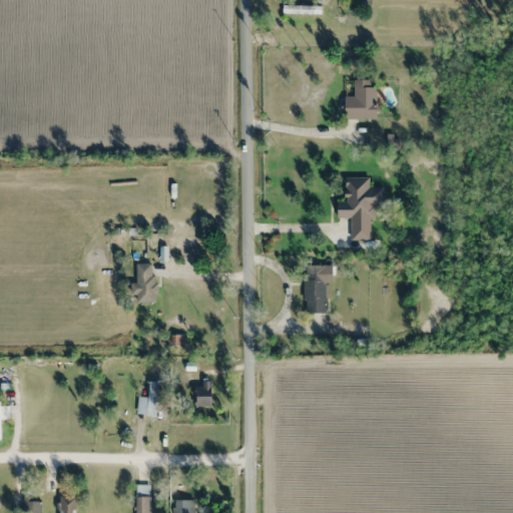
[(375,118),(376,80),(354,79),(353,96),(345,96),(344,118),(375,118)]
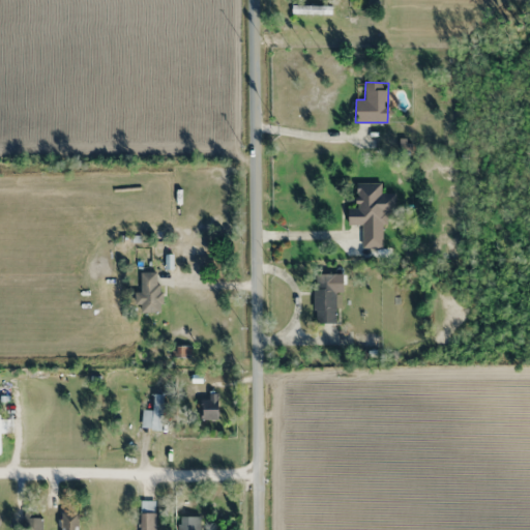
[(362,225),(362,247),(383,247),(383,213),(394,213),(394,194),(380,194),(380,184),(357,184),(357,209),(348,209),(348,225),(362,225)]
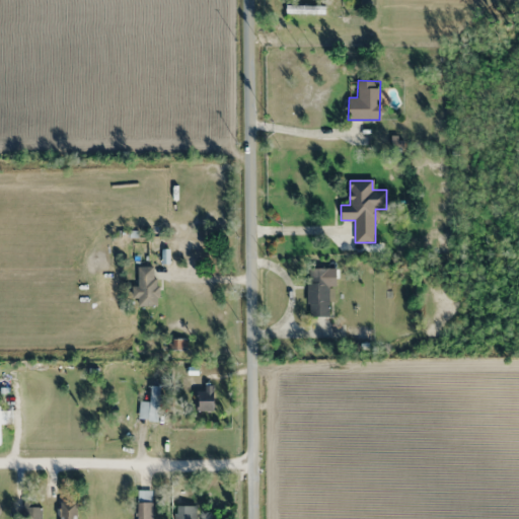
[(156,306),(156,267),(137,267),(137,286),(134,286),(134,306),(156,306)]
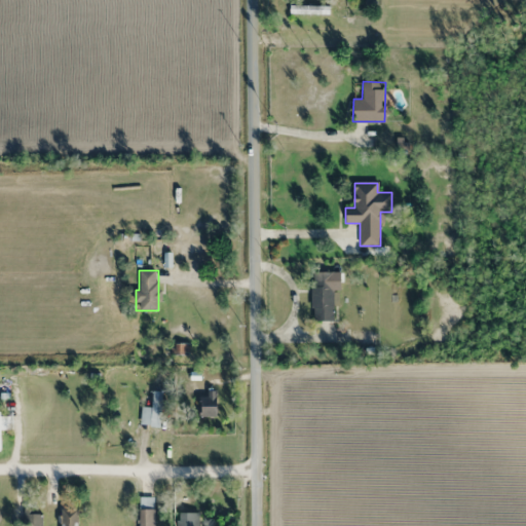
[(333,322),(333,271),(310,271),(310,322),(333,322)]
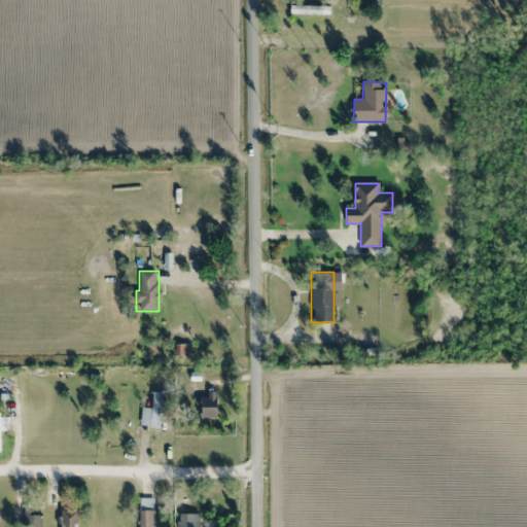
[(187,345),(175,345),(175,355),(187,355),(187,345)]
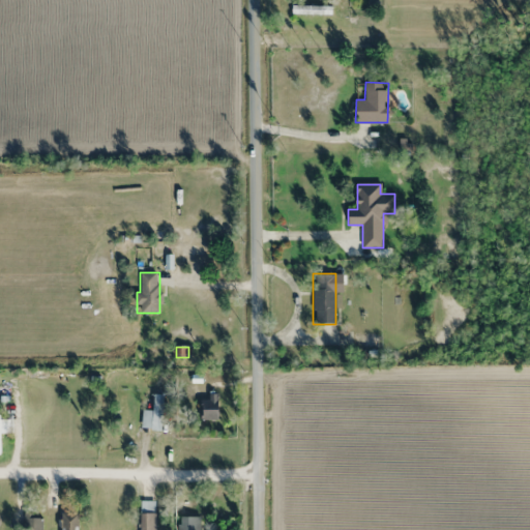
[(163,393),(153,393),(153,410),(142,410),(142,429),(163,429),(163,393)]
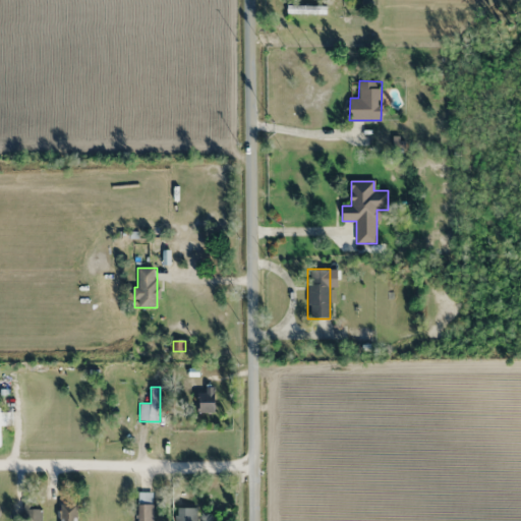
[(198,390),(198,411),(215,411),(215,390),(198,390)]
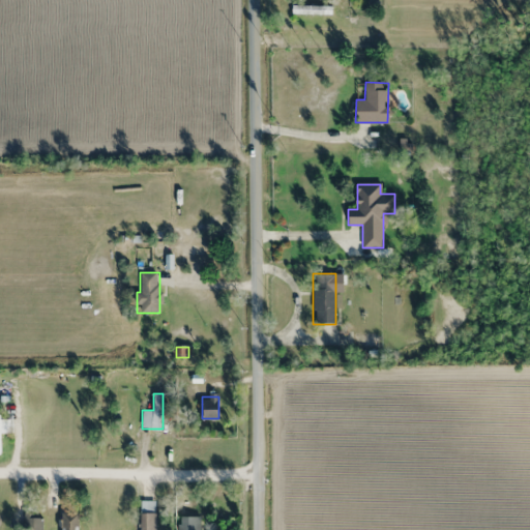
[(154,529),(154,501),(140,501),(140,529),(154,529)]
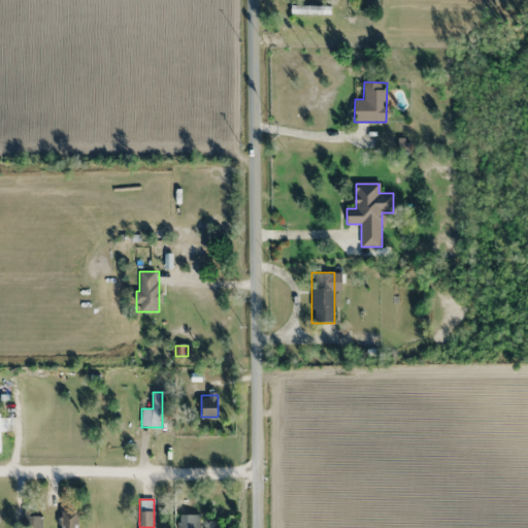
[(77,527),(78,510),(62,510),(61,527),(77,527)]
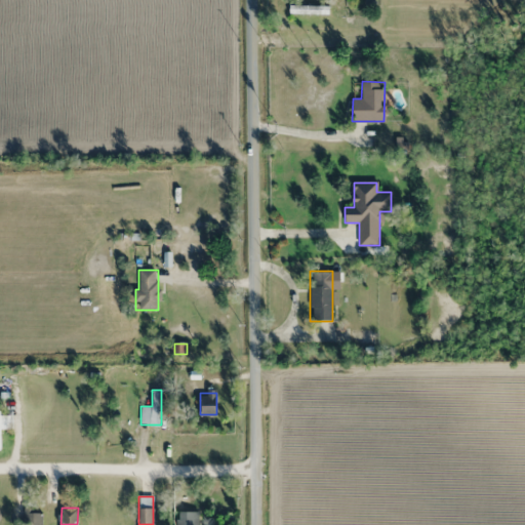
[(197,524),(197,511),(177,511),(176,524),(197,524)]
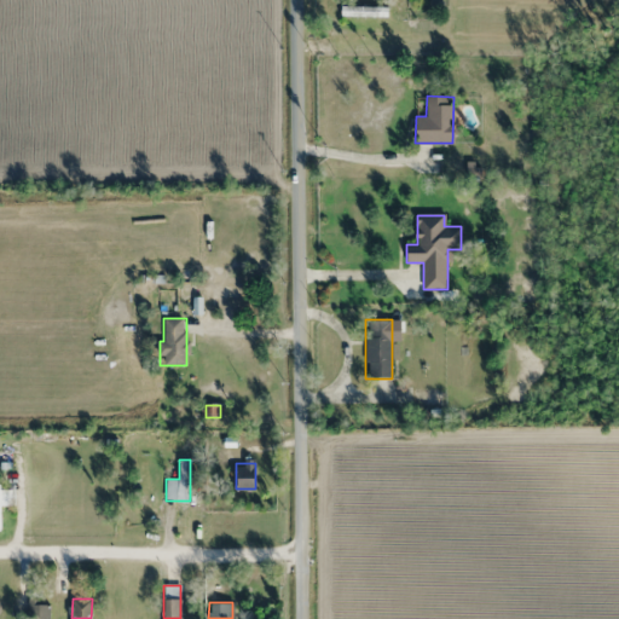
[(47,618),(47,606),(30,606),(30,618),(47,618)]
